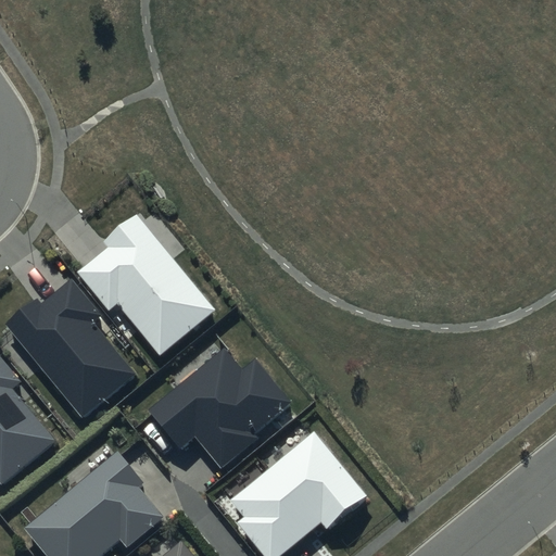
[(217,311),(138,215),(105,242),(110,247),(79,273),(111,312),(119,305),(162,356),(217,311)]
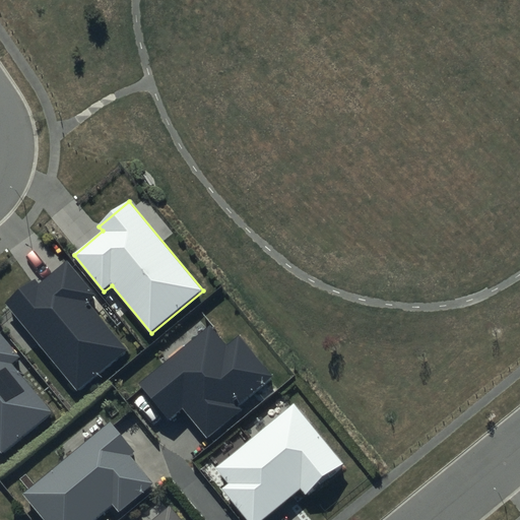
[(92,291),(70,265),(43,288),(35,279),(7,302),(78,386),(125,347),(84,298),(92,291)]
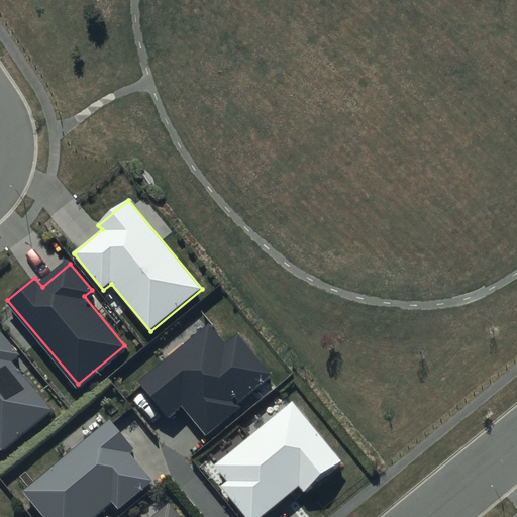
[(227,345),(209,323),(143,378),(170,410),(182,400),(210,432),(240,407),(234,400),(270,371),(239,335),(227,345)]
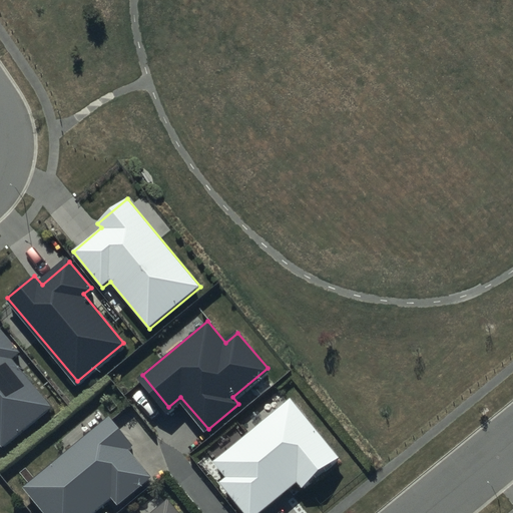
[(0,436),(4,441),(48,404),(10,359),(18,351),(0,329),(0,436)]
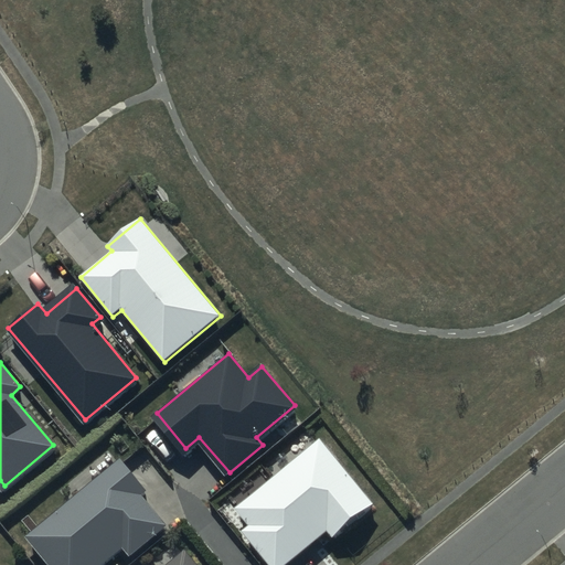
[(374,505),(321,439),(235,509),(249,525),(243,532),(269,564),(287,564),(329,532),(333,539),(374,505)]
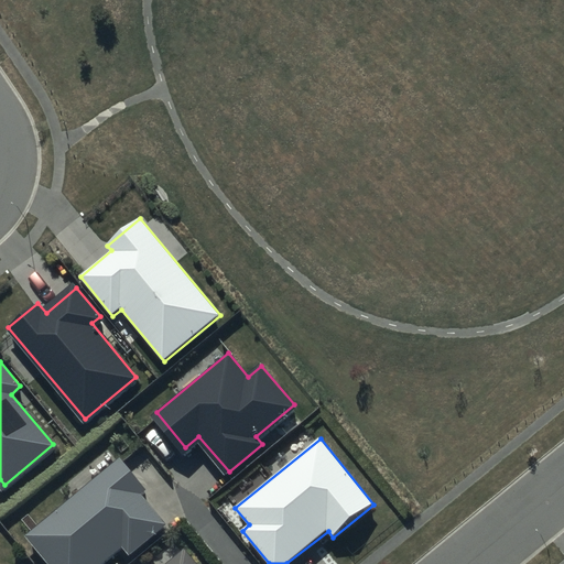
[(120,458),(26,537),(49,563),(104,563),(127,546),(133,554),(169,524),(142,492),(145,489),(120,458)]
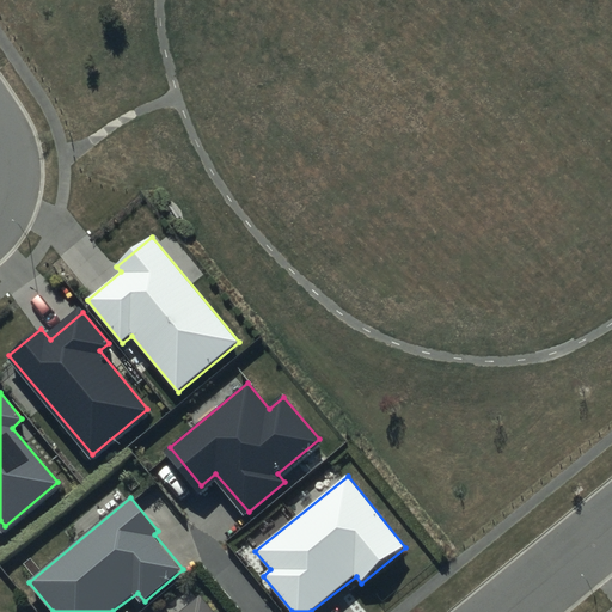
[(212,611),(202,599),(184,611),(212,611)]
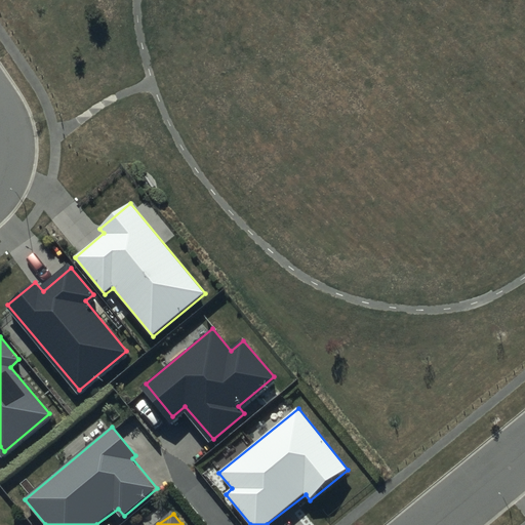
All buildings are outlined.
